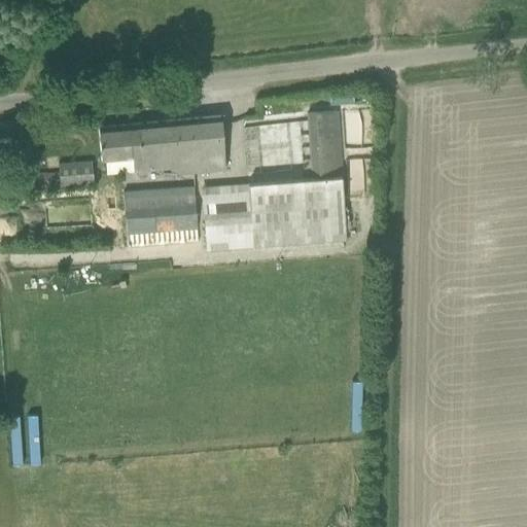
[(347,240),(342,177),(338,133),(337,112),(307,114),(308,135),(311,179),(262,183),(201,187),(206,251),(347,240)]
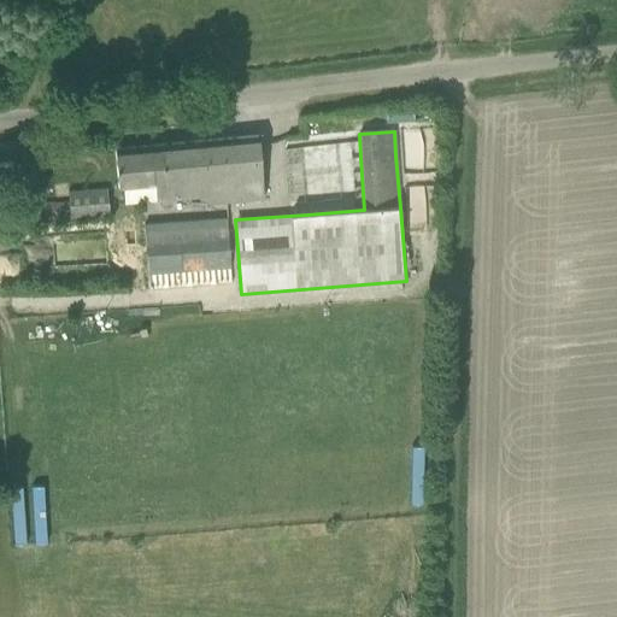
[(123,203),(156,199),(204,195),(205,204),(264,198),(258,136),(115,148),(118,187),(122,187),(123,203)]
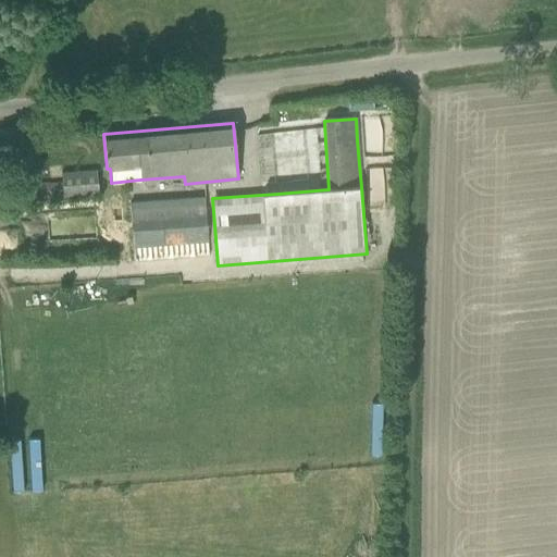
[(273,136),(260,136),(261,183),(274,182),(273,136)]
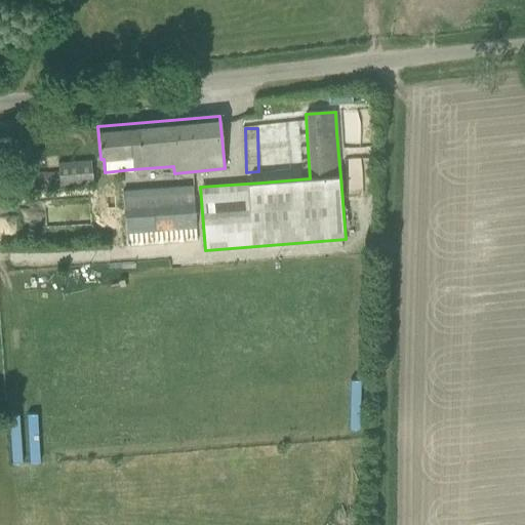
[(59,187),(92,186),(91,161),(58,162),(58,173),(22,175),(23,191),(53,188),(53,193),(59,192),(59,187)]
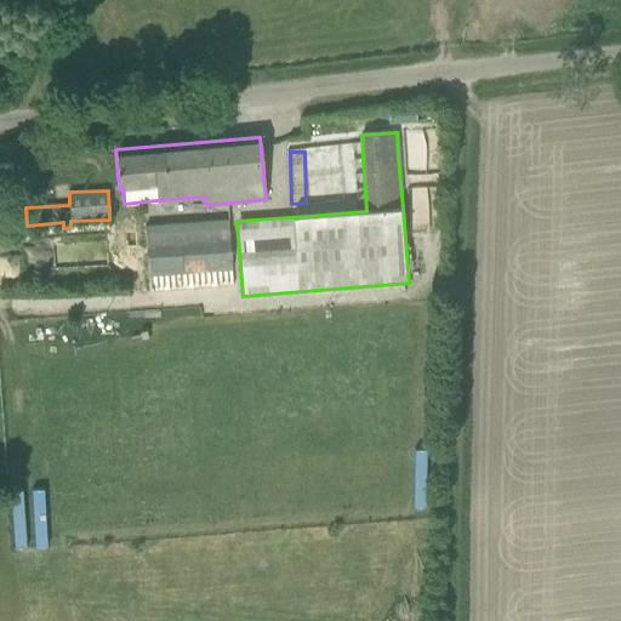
[(231,271),(228,220),(147,226),(151,277),(231,271)]
